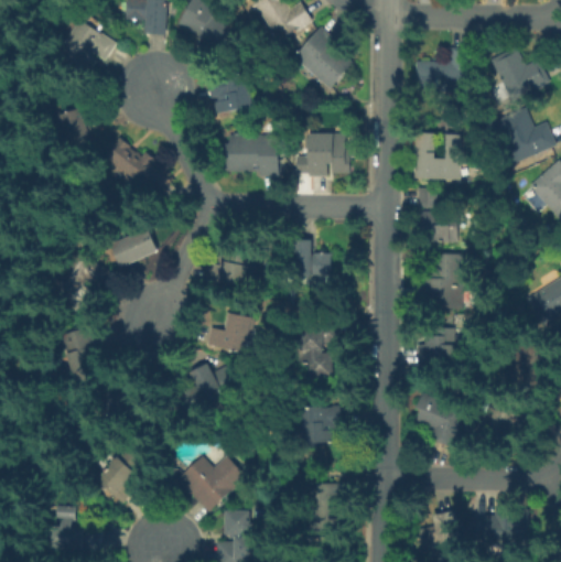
[(168,0),(168,20),(168,34),(144,34),(144,20),(126,20),(126,0),(168,0)]
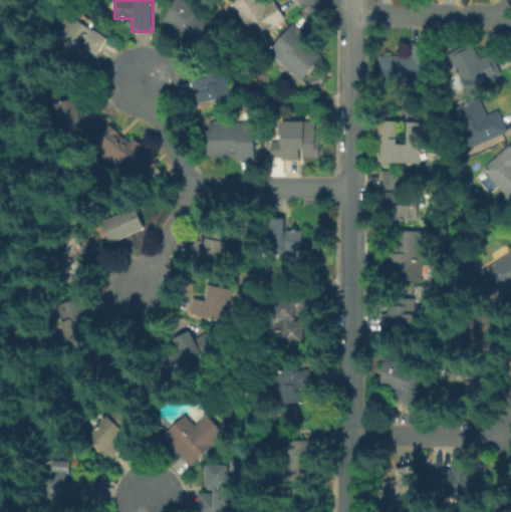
[(185,0),(210,12),(202,26),(207,29),(197,48),(181,40),(185,31),(163,20),(172,0),(185,0)]
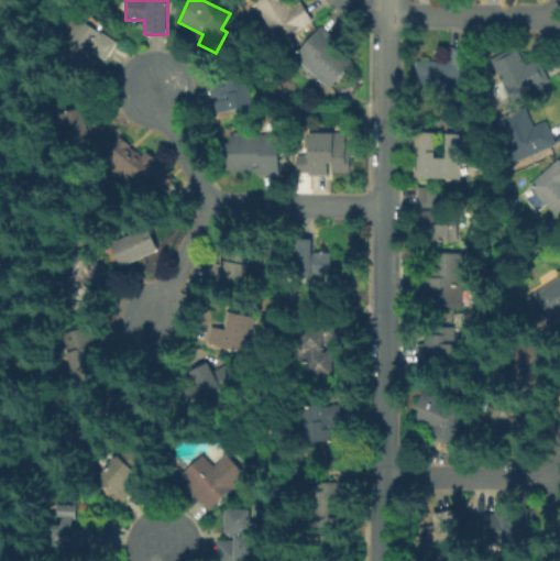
[(286,0),(291,7),(300,1),(311,20),(277,41),(253,0),(286,0)]
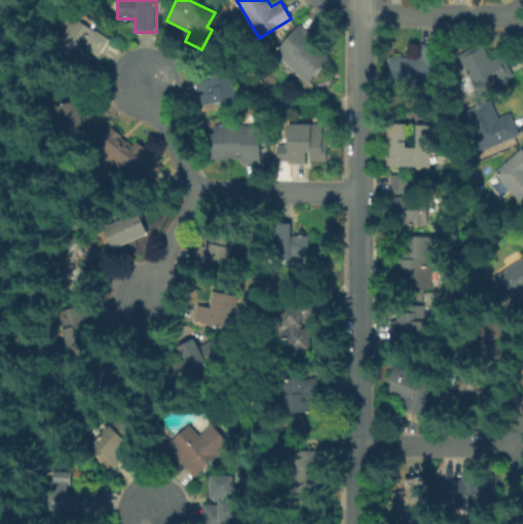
[(67,36),(64,34),(73,17),(108,39),(98,57),(87,50),(78,66),(57,52),(67,36)]
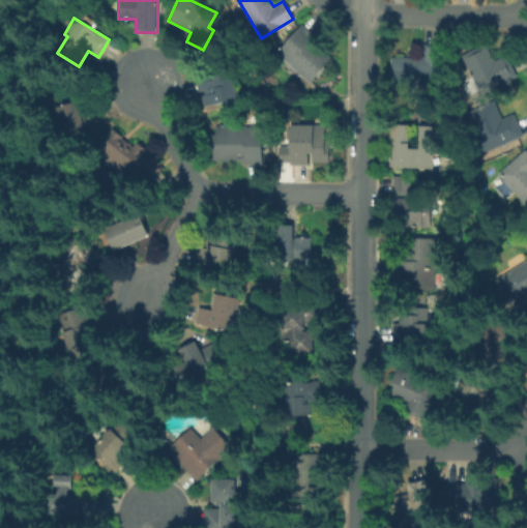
[(306,82),(276,50),(302,25),(314,36),(309,42),(327,60),(306,82)]
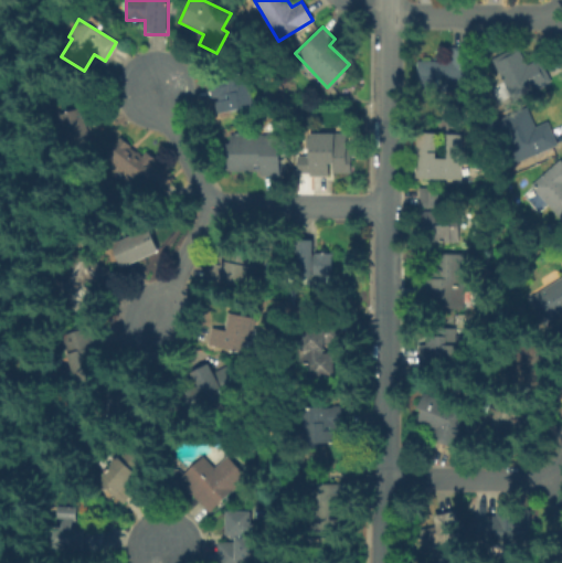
[(466,86),(417,86),(417,61),(447,61),(447,45),(467,45),(467,63),(466,63),(466,86)]
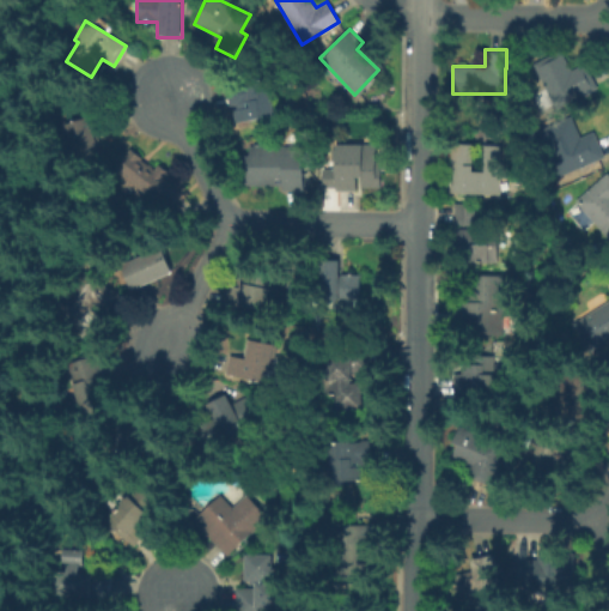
[(530,64),(555,52),(566,70),(583,60),(595,82),(554,106),(530,64)]
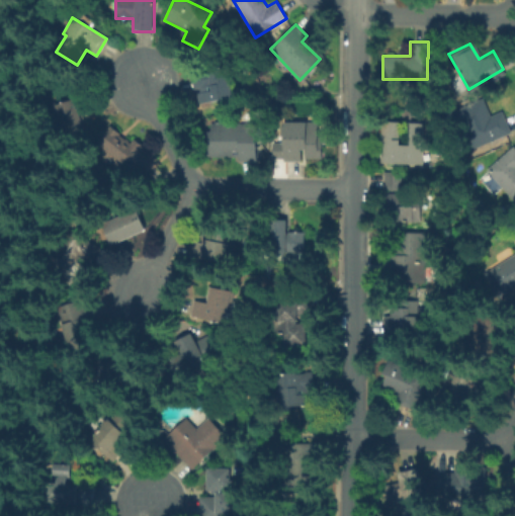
[(196,102),(194,93),(200,92),(199,87),(190,89),(189,79),(197,77),(195,67),(227,61),(233,96),(196,102)]
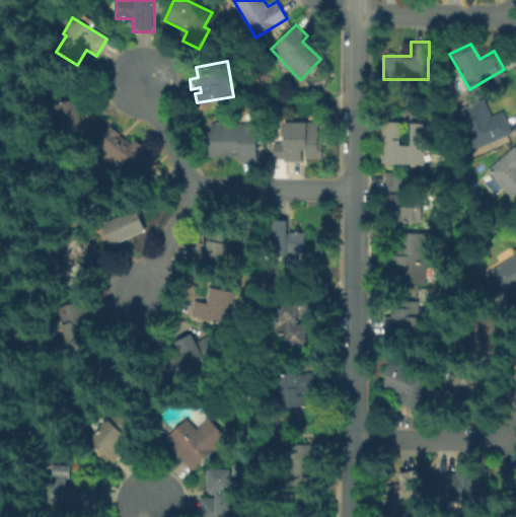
[(89,97),(92,112),(84,114),(87,129),(61,135),(54,105),(89,97)]
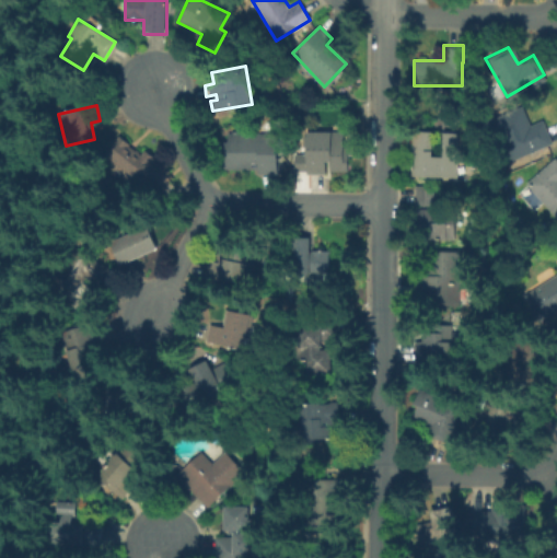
[(522,105),(533,127),(543,123),(553,142),(510,164),(488,123),(522,105)]
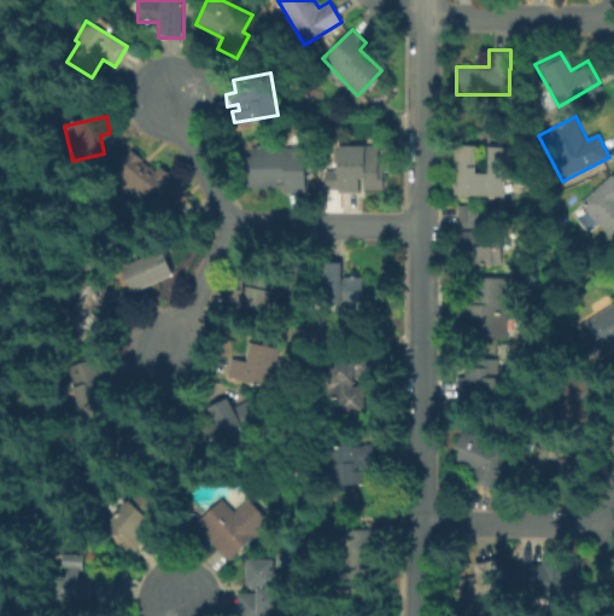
[(111,168),(133,141),(147,155),(142,161),(151,168),(158,158),(171,169),(168,173),(186,187),(167,209),(151,196),(145,204),(133,195),(136,190),(111,168)]
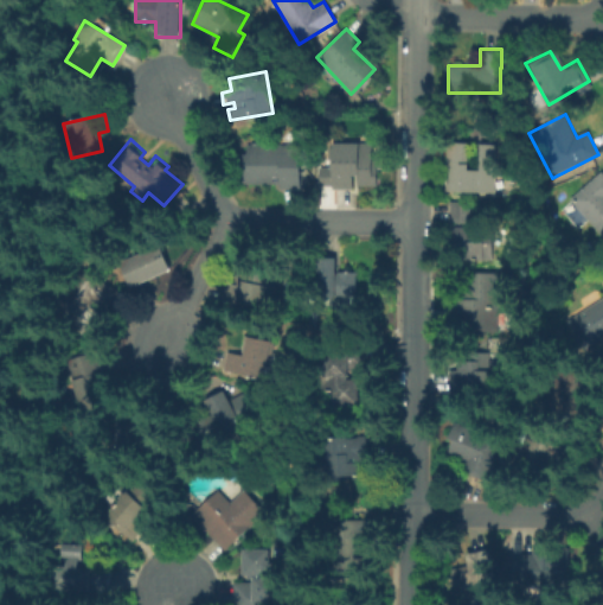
[(331,144),(371,145),(370,186),(353,185),(353,189),(329,189),(331,144)]
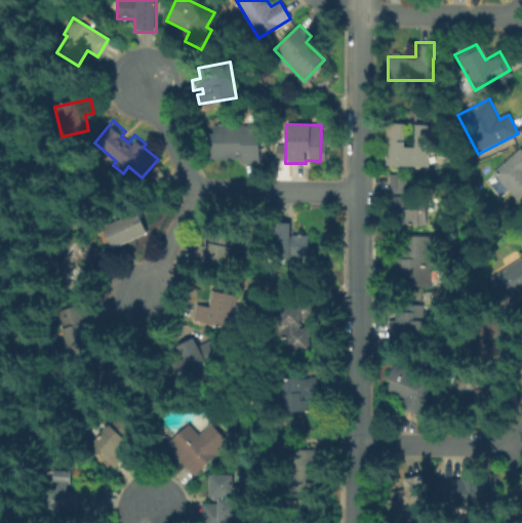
[(404,124),(404,147),(413,147),(413,126),(426,126),(426,166),(385,166),(385,124),(404,124)]
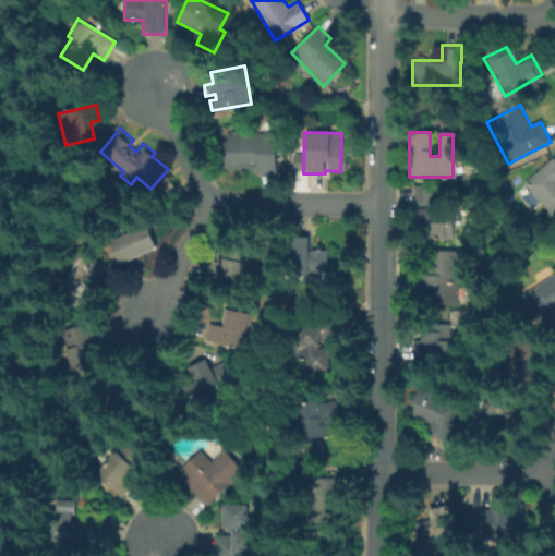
[(253,167),(215,166),(215,139),(231,139),(231,133),(277,133),(277,176),(253,174),(253,167)]
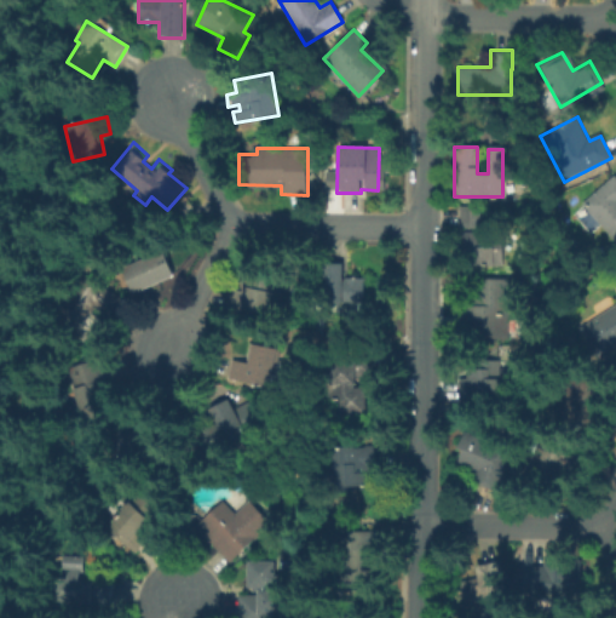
[(615,244),(579,204),(611,173),(615,178),(615,244)]
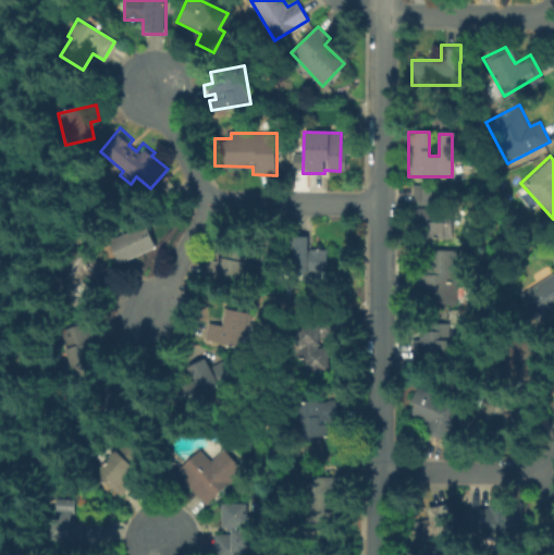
[(410,204),(410,184),(432,184),(432,205),(410,204)]
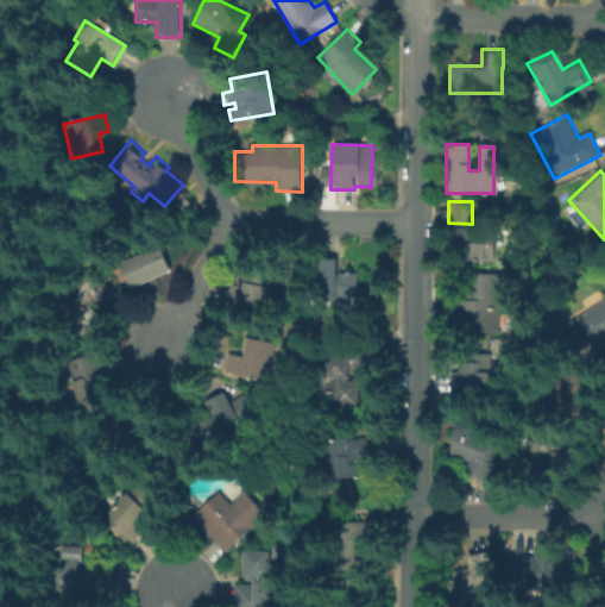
[(453,257),(454,227),(493,227),(493,258),(453,257)]
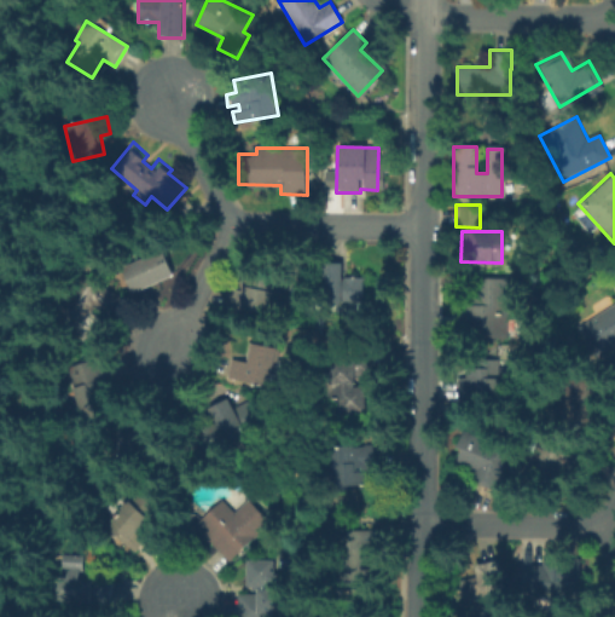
[(131,297),(116,264),(162,242),(177,276),(131,297)]
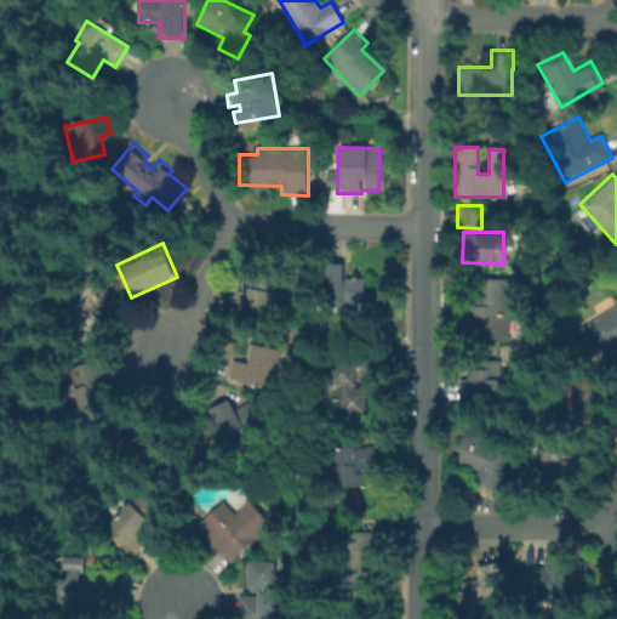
[(343,262),(343,277),(365,277),(365,305),(318,304),(318,262),(343,262)]
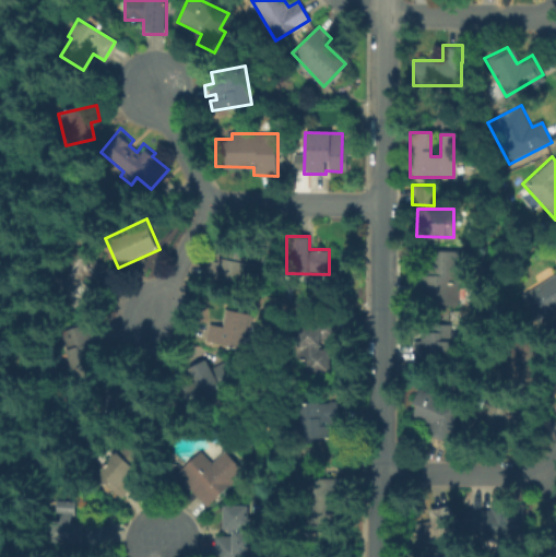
[(200,272),(208,237),(255,249),(247,283),(200,272)]
